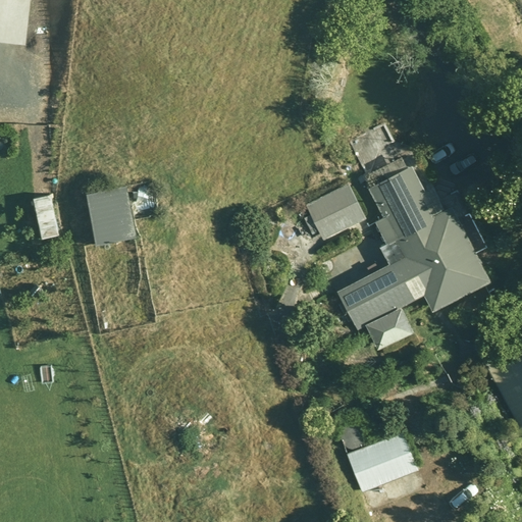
[(342,293),(358,326),(369,321),(381,349),(386,347),(415,333),(403,307),(426,296),(433,311),(491,284),(445,184),(426,193),(414,165),(369,186),(395,240),(382,246),(393,269),(342,293)]
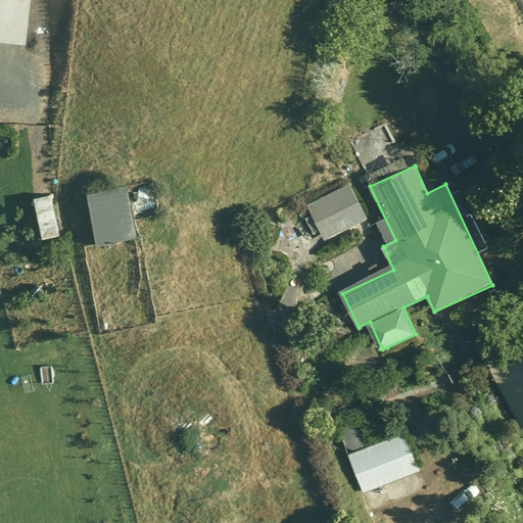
[(370,219),(353,184),(308,206),(326,240),(370,219)]
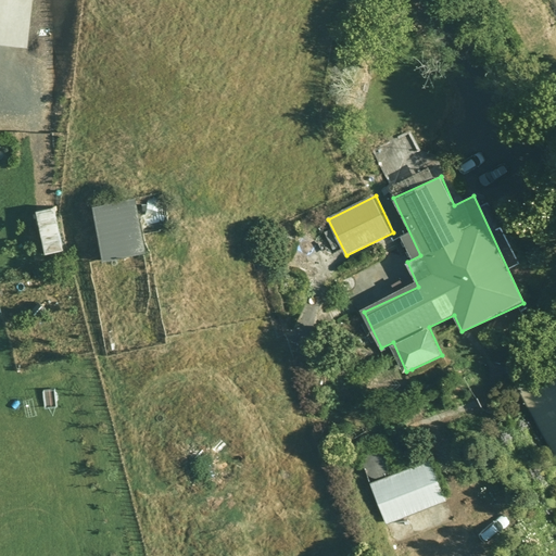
[(147,253),(138,200),(98,206),(106,260),(147,253)]
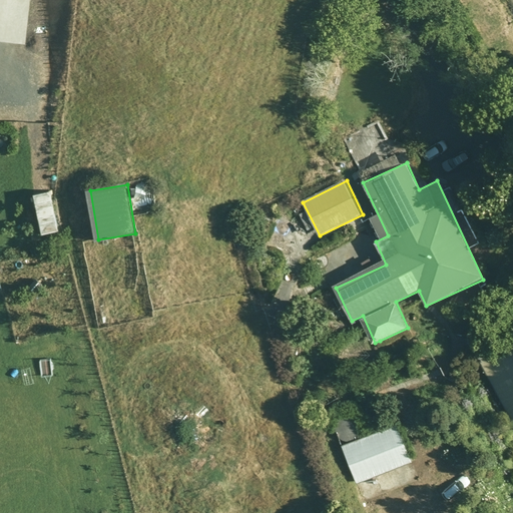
[(512,345),(481,363),(512,422),(512,345)]
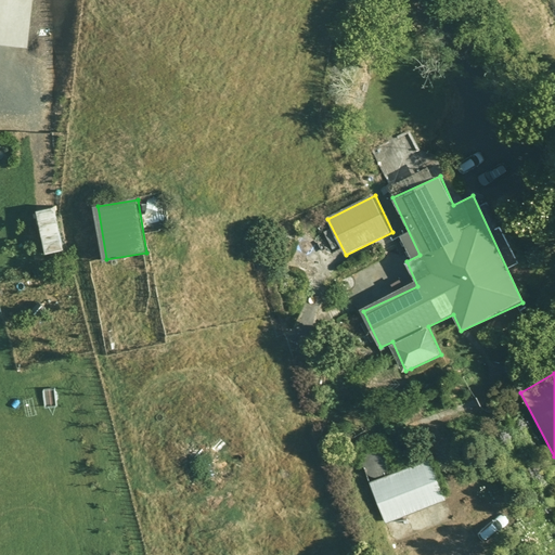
[(448,499),(430,459),(371,482),(387,523),(448,499)]
